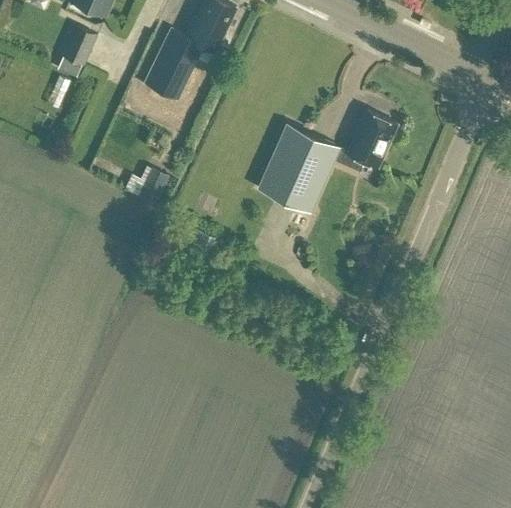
[(69,0),(69,2),(105,19),(113,0),(69,0)]
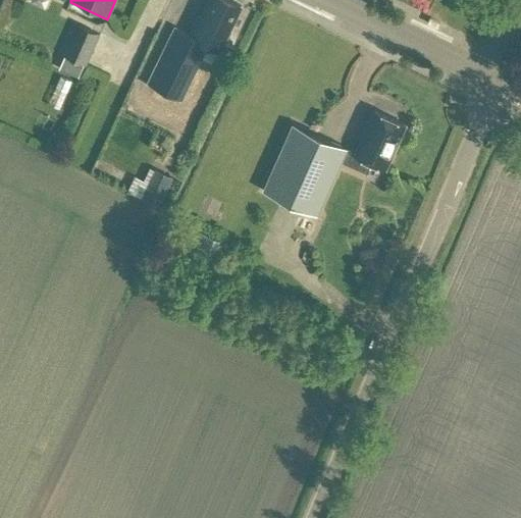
[(218,55),(241,9),(220,0),(211,0),(200,24),(197,22),(189,39),(174,32),(147,87),(180,103),(201,61),(200,60),(205,48),(218,55)]
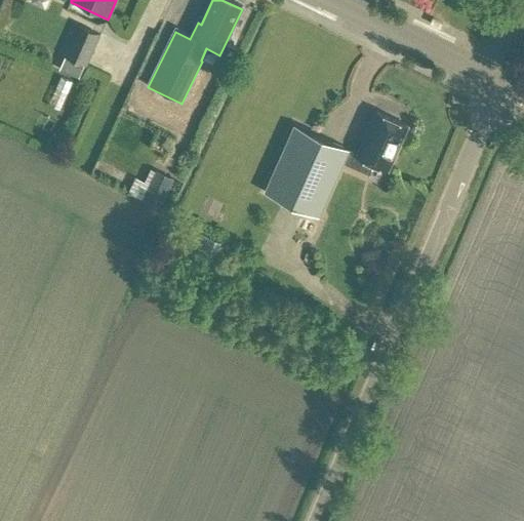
[(75,28),(54,71),(77,81),(97,38),(75,28)]
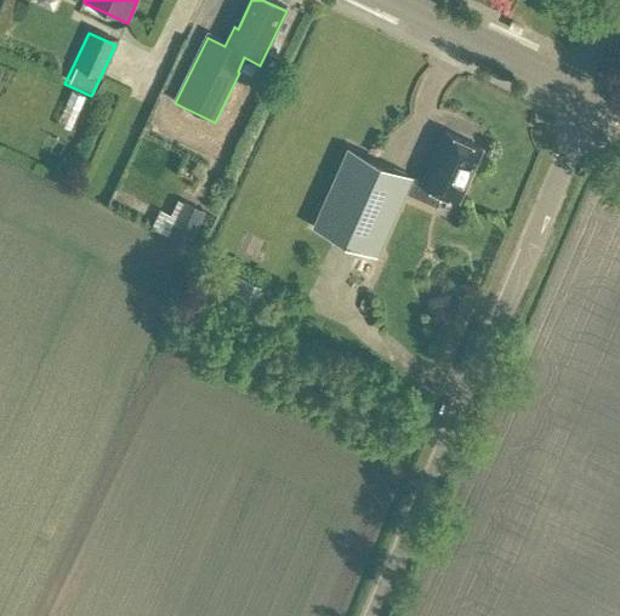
[(459,205),(482,153),(444,136),(421,187),(410,182),(411,181),(348,154),(316,233),(314,232),(314,234),(379,261),(379,260),(379,258),(404,197),(436,210),(442,198),(459,205)]
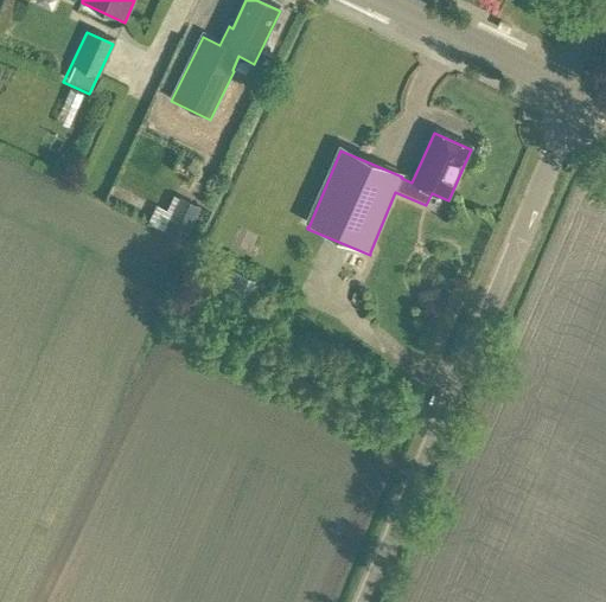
[(178,202),(165,226),(185,236),(198,212),(178,202)]
